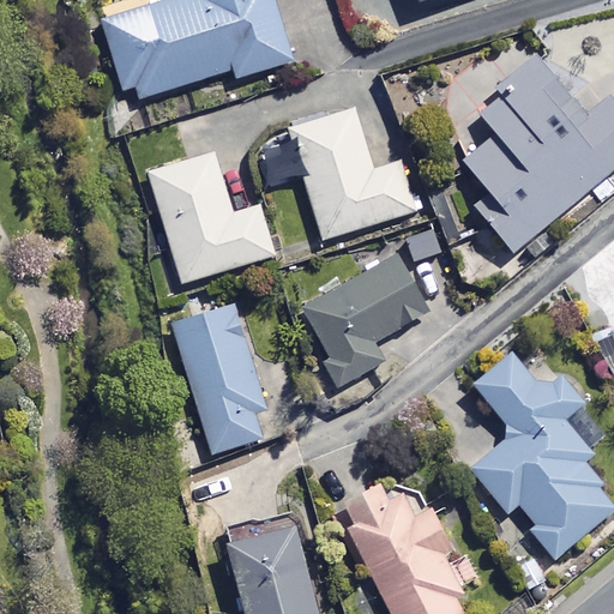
[(290,64),(269,0),(173,0),(100,24),(122,92),(133,89),(138,102),(230,72),(234,82),(290,64)]
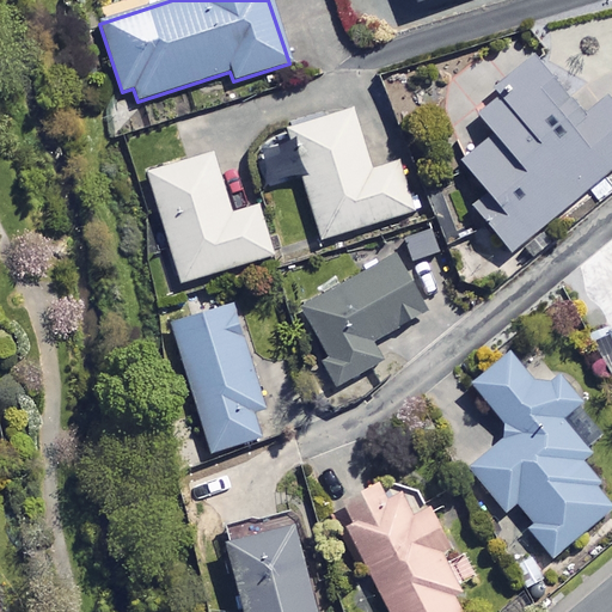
[(580,117),(528,55),(499,79),(508,91),(476,117),(493,138),(459,165),(485,197),(471,210),(507,255),(611,167),(611,110),(603,99),(580,117)]
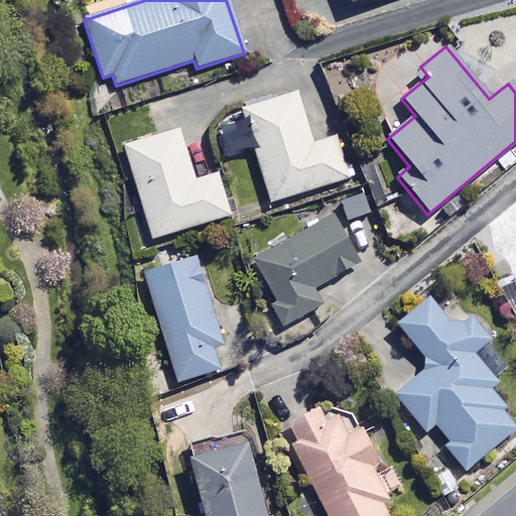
[(311,146),(296,95),(241,111),(269,204),(352,178),(340,138),(311,146)]
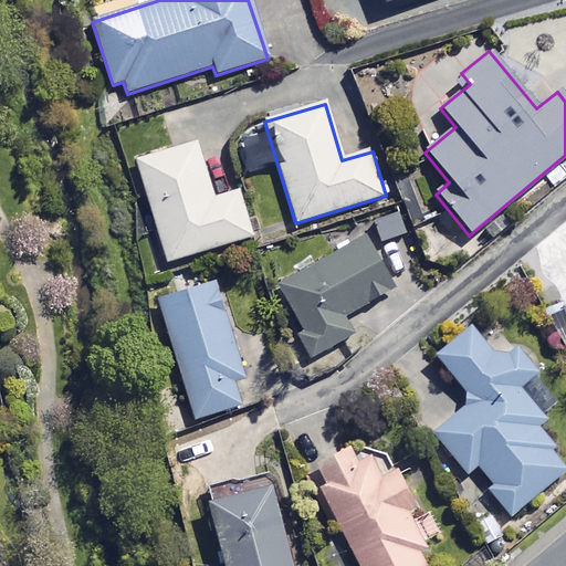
[(212,196),(196,139),(136,157),(165,259),(251,233),(238,189),(212,196)]
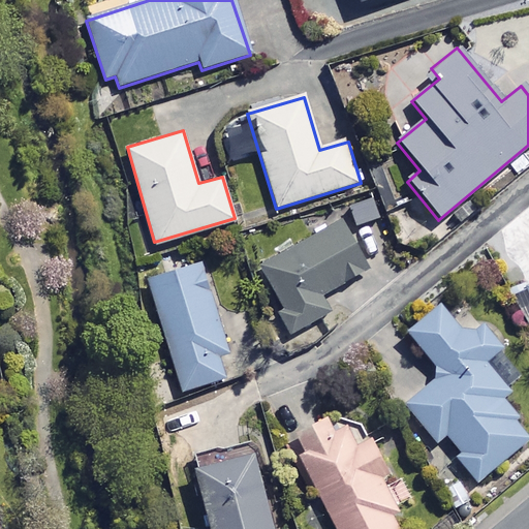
[(378,219),(370,198),(347,208),(355,228),(378,219)]
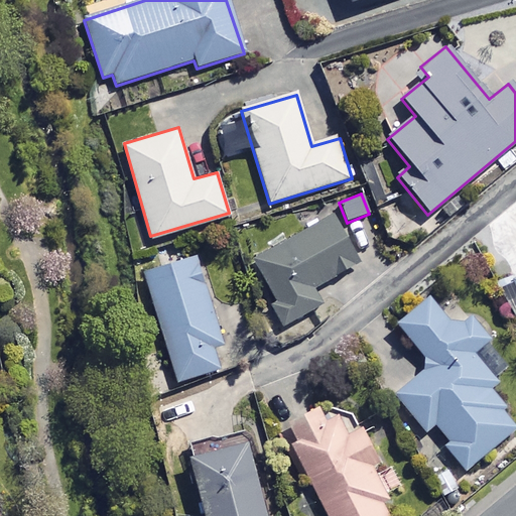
[(354,263),(330,217),(249,259),(283,323),(318,303),(309,286),(354,263)]
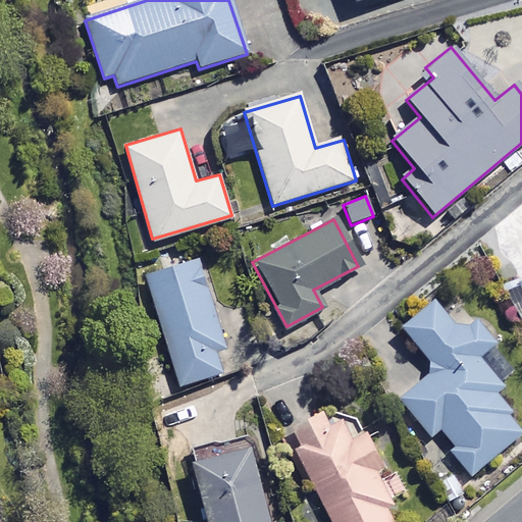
[(225,346),(199,257),(146,272),(179,385),(223,372),(216,348),(225,346)]
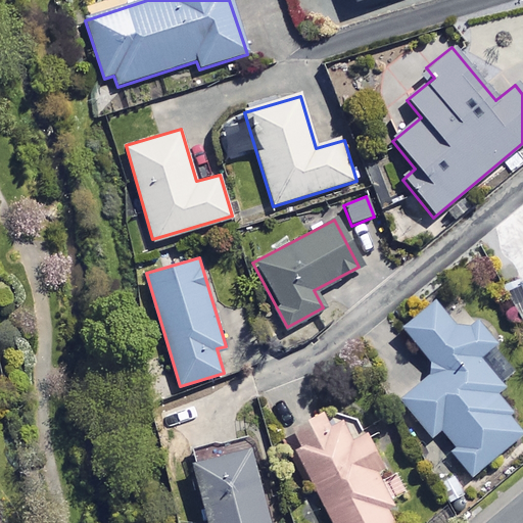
[(522,432),(490,392),(516,372),(473,318),(458,330),(434,300),(400,327),(434,369),(398,398),(430,437),(440,429),(455,446),(449,450),(469,475),(522,432)]
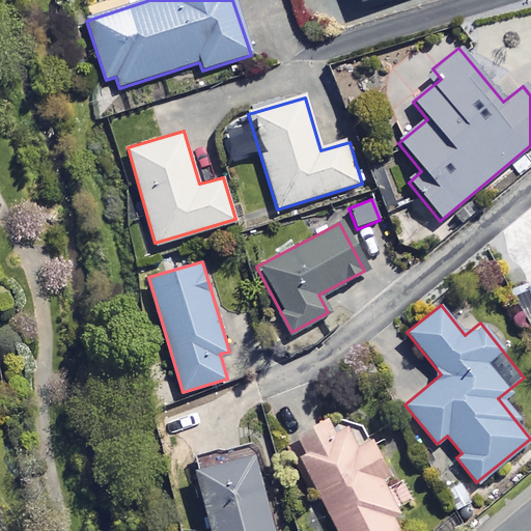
[(333,438),(324,420),(287,439),(335,530),(397,530),(388,512),(402,505),(360,424),(333,438)]
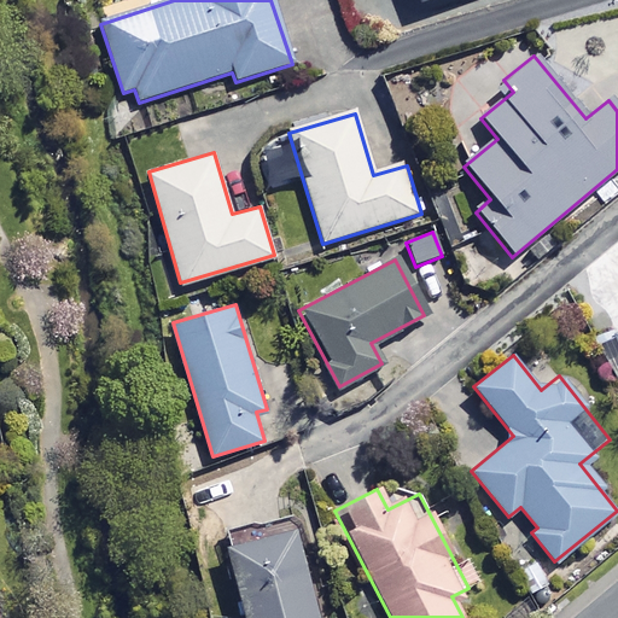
[(320,617),(295,524),(223,544),(244,617),(320,617)]
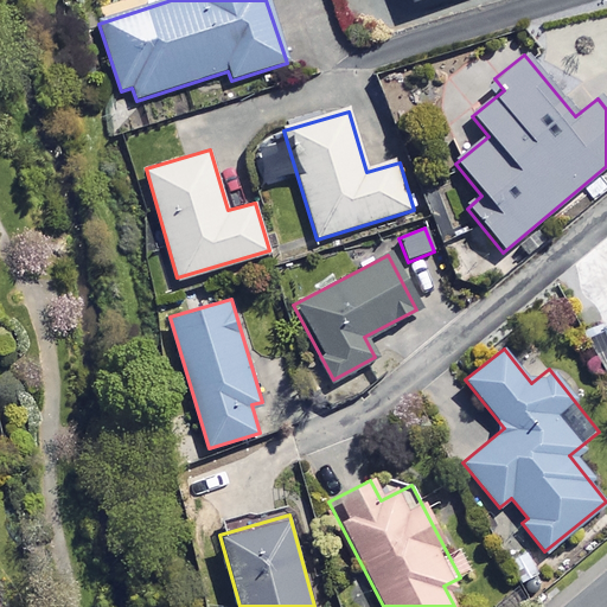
All buildings are outlined.
